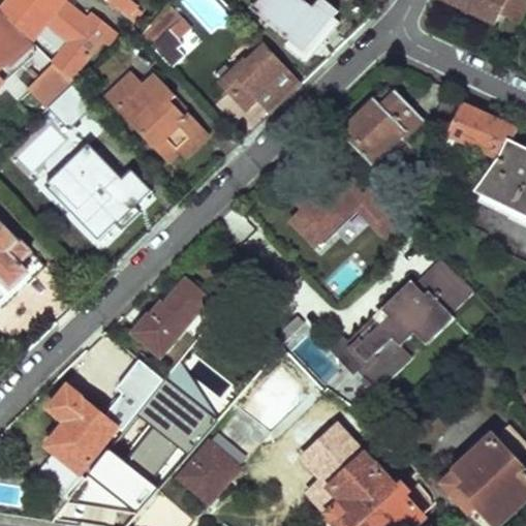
[(4,0),(0,5),(0,11),(27,38),(61,0),(4,0)]
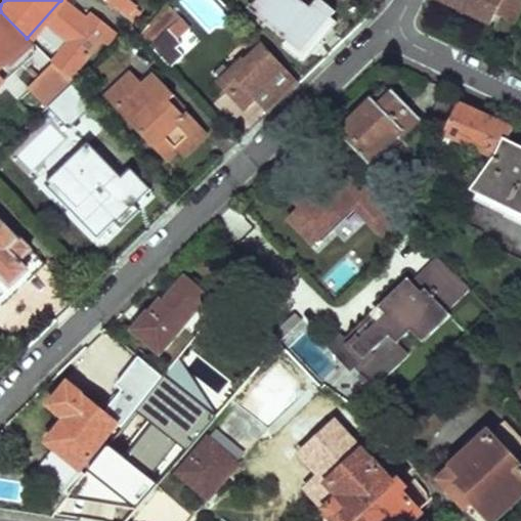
[(103,0),(129,22),(132,17),(129,15),(133,9),(123,0),(103,0)]
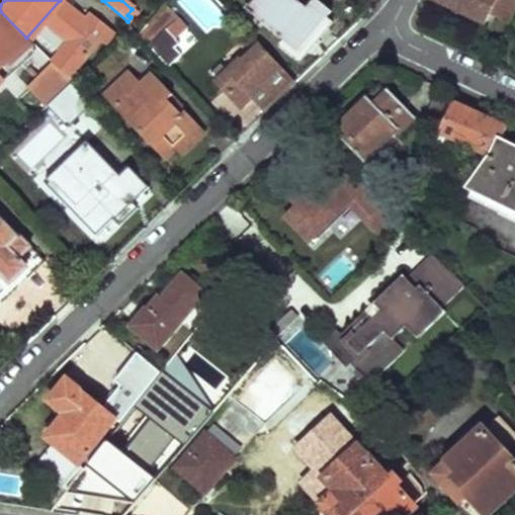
[(253,0),(247,9),(295,51),(329,9),(316,0),(253,0)]
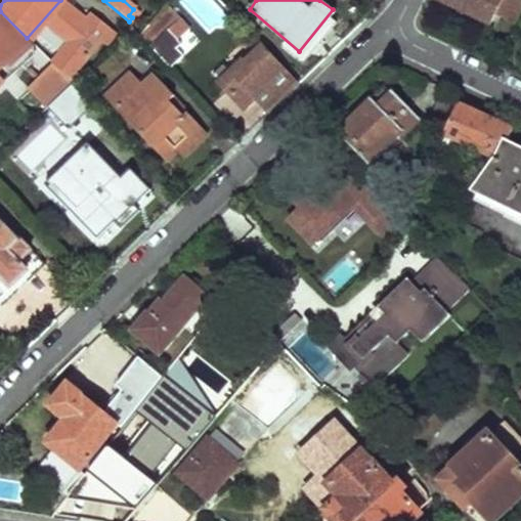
[(435,0),(487,26),(492,14),(500,0),(435,0)]
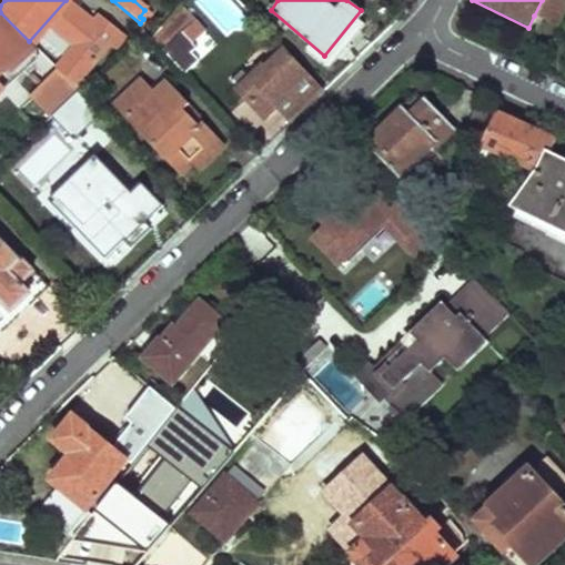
[(564,2),(560,0),(542,0),(534,16),(554,24),(564,2)]
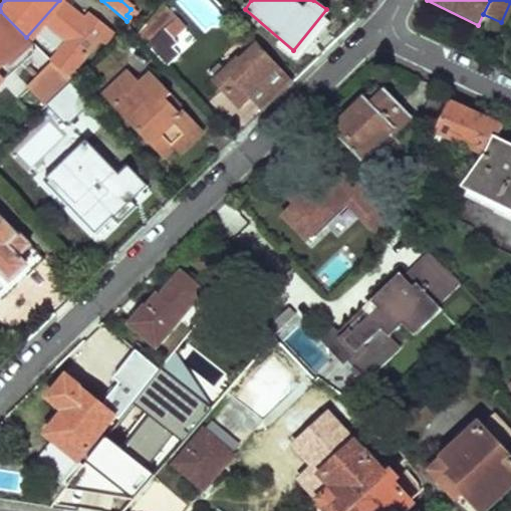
[(155,15),(178,38),(190,25),(166,2),(155,15)]
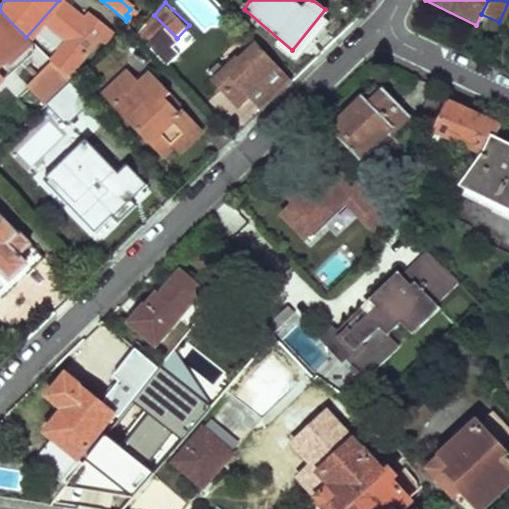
[(92,6),(48,61),(49,62),(67,81),(98,39),(103,42),(115,25),(92,6)]
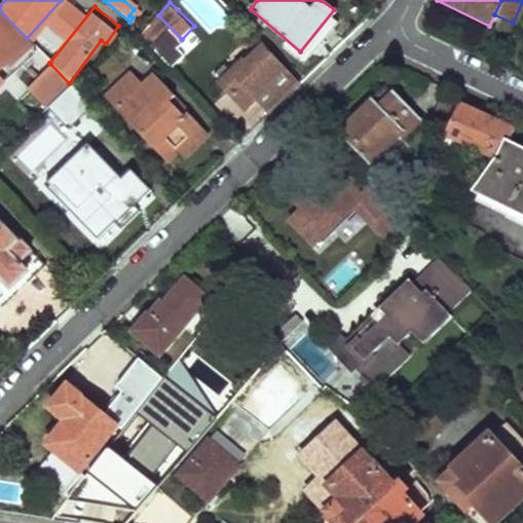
[(182,39),(158,15),(144,33),(173,66),(186,52),(181,47),(185,42),(182,39)]
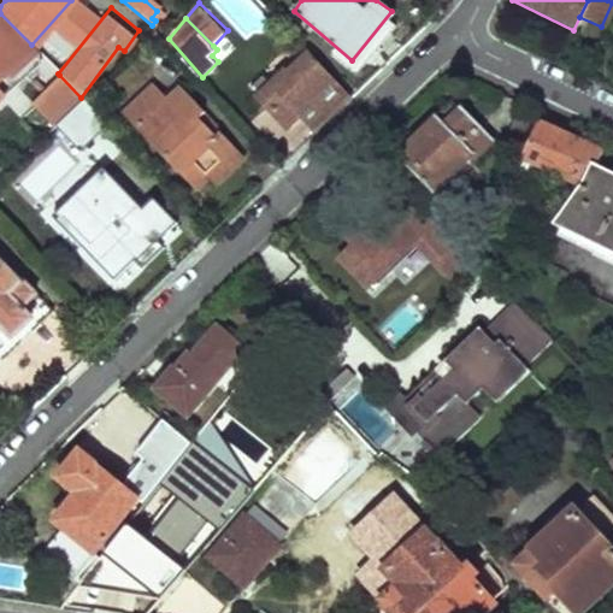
[(0,81),(11,70),(15,74),(22,66),(28,71),(33,65),(28,60),(34,53),(0,21),(0,81)]
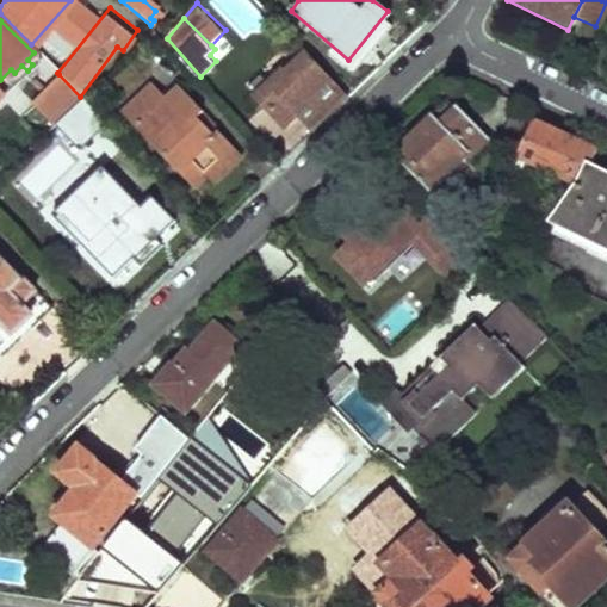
[(249,86),(270,112),(282,103),(310,132),(347,95),(305,49),(270,84),(260,73),(249,86)]
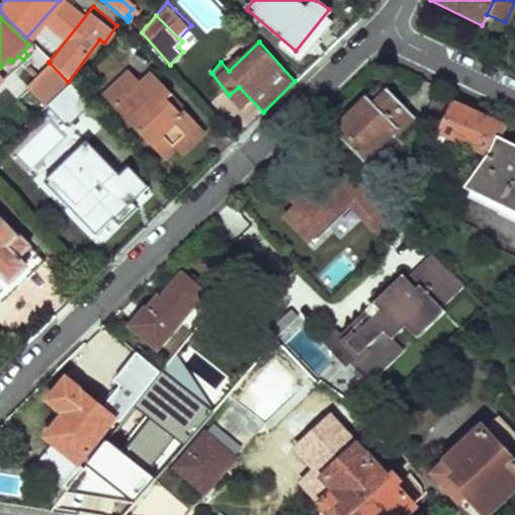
[(68,82),(50,63),(34,76),(54,96),(57,94),(69,83),(68,82)]
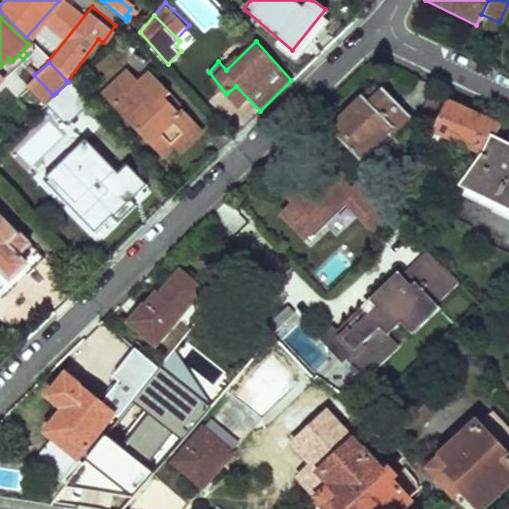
[(103,97),(153,149),(163,139),(171,148),(178,155),(201,131),(179,109),(177,111),(166,98),(170,95),(151,74),(139,85),(128,72),(103,97)]
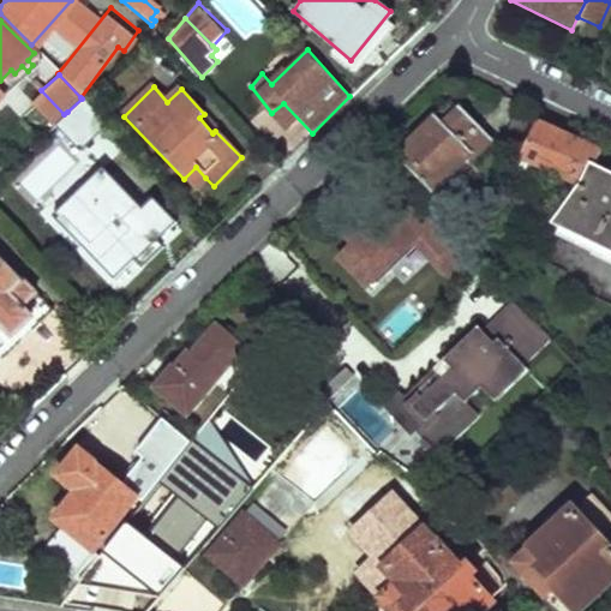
[(448,100),(395,151),(432,189),(467,156),(471,161),(493,138),(459,105),(456,107),(448,100)]
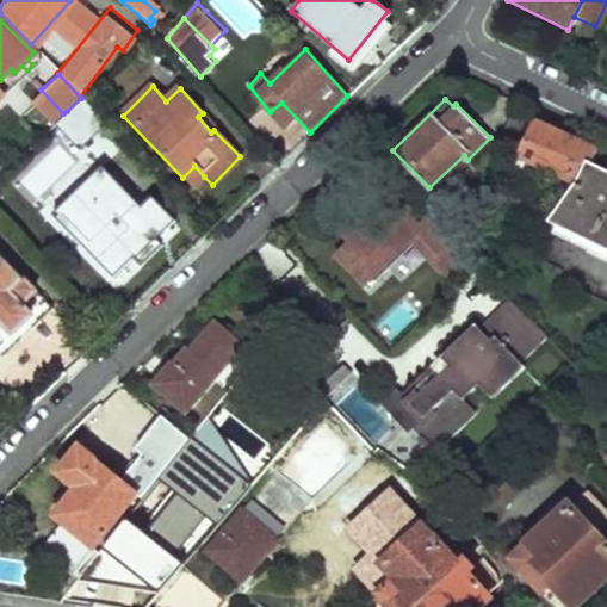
[(80,152),(107,125),(84,100),(55,125),(80,152)]
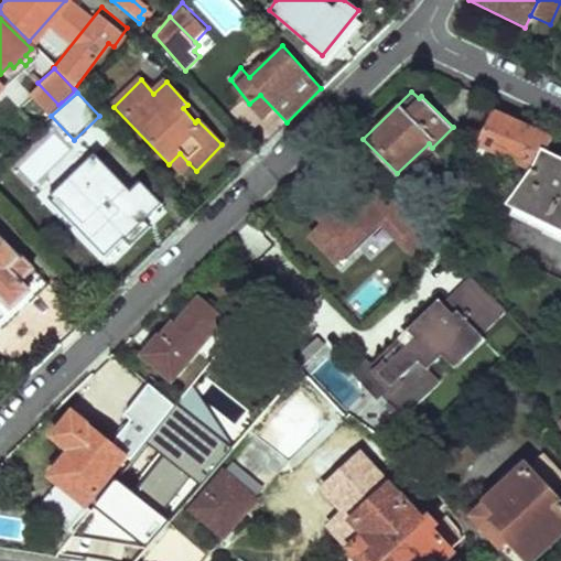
[(183,108),(195,122),(197,120),(200,118),(187,105),(183,108)]
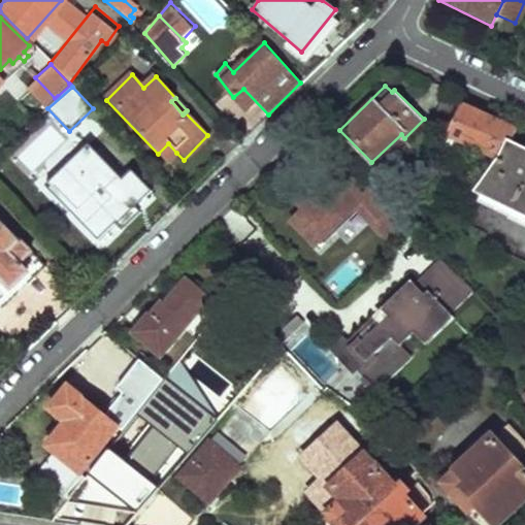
[(461,106),(447,137),(465,145),(497,160),(506,139),(512,129),(461,106)]
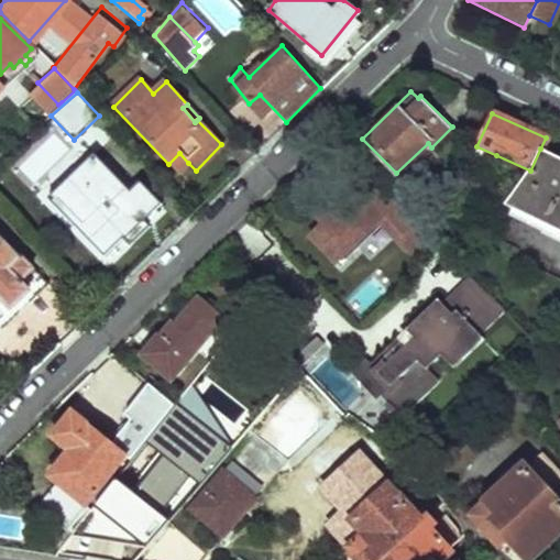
[(496,155),(476,146),(468,166),(487,175),(496,155)]
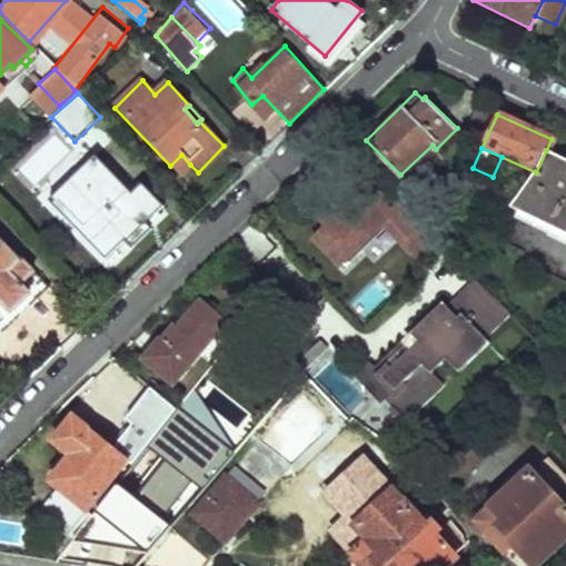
[(536,172),(509,206),(565,231),(565,159),(546,150),(536,172)]
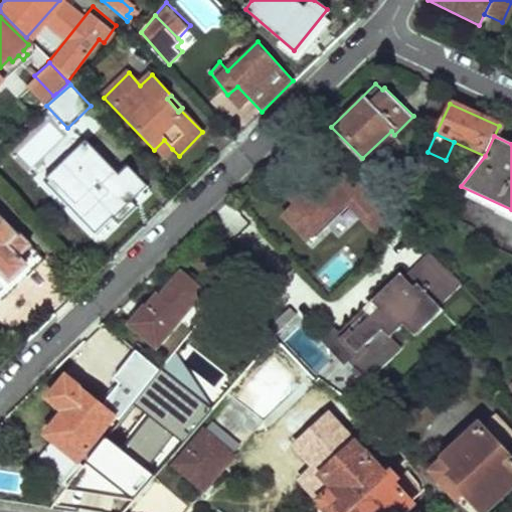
[(147,185),(127,166),(120,174),(84,139),(51,171),(57,177),(76,196),(67,205),(95,232),(111,216),(118,223),(132,209),(131,202),(147,185)]
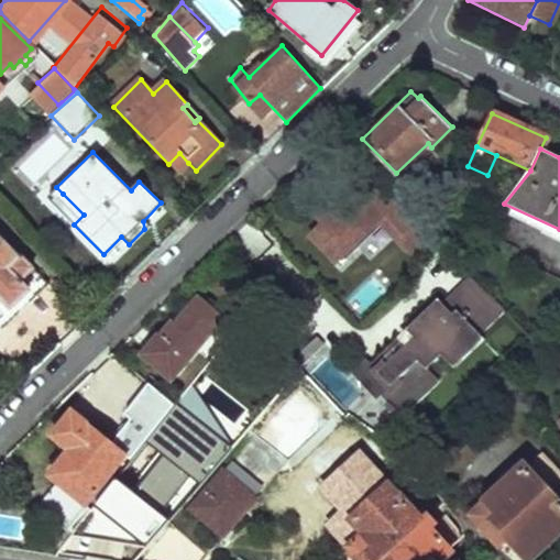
[(179,153),(168,164),(177,175),(188,163),(179,153)]
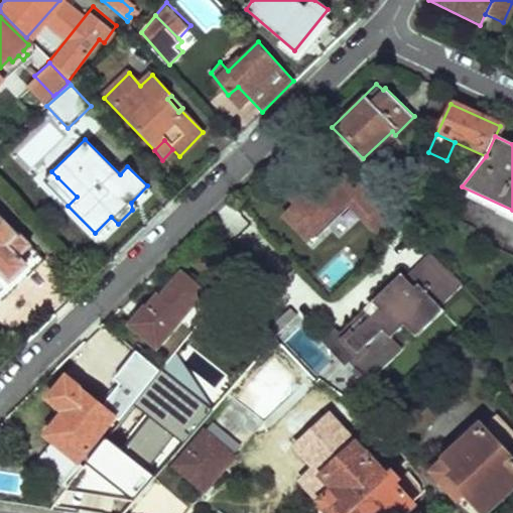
[(292,195),(299,202),(288,212),(309,234),(347,197),(318,168),(292,195)]
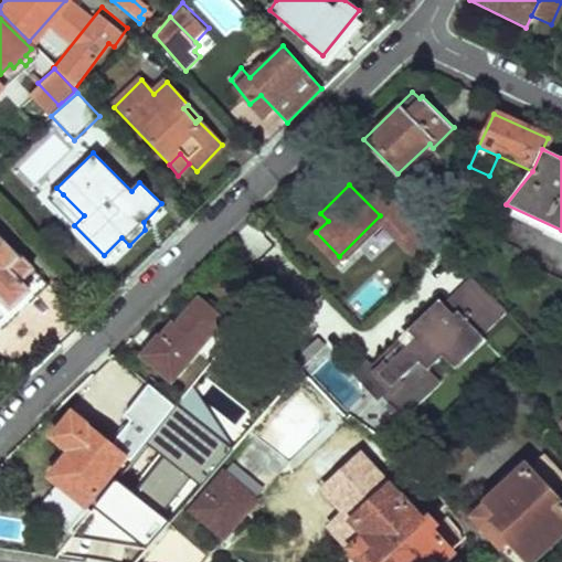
[(84,215),(63,194),(53,203),(74,225),(84,215)]
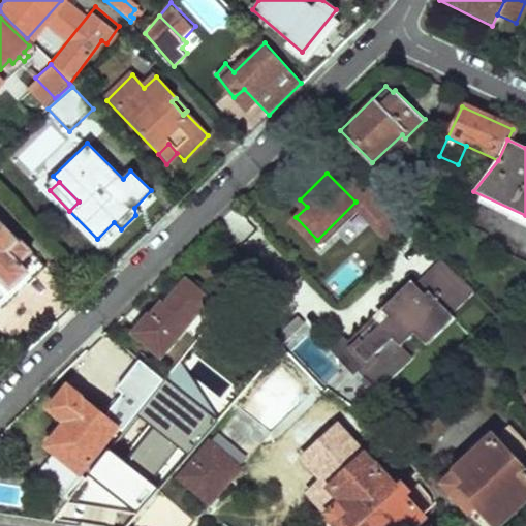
[(0,278),(10,289),(40,261),(0,220),(0,278)]
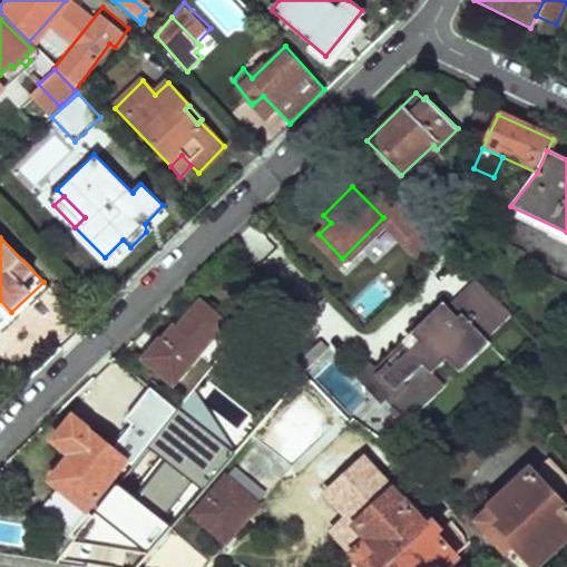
[(485,335),(508,312),(473,276),(446,304),(442,300),(410,331),(419,340),(410,349),(401,340),(372,368),(393,389),(383,398),(384,399),(391,406),(388,409),(396,416),(399,413),(406,421),(443,384),(431,370),(446,357),(458,369),(489,340),(485,335)]
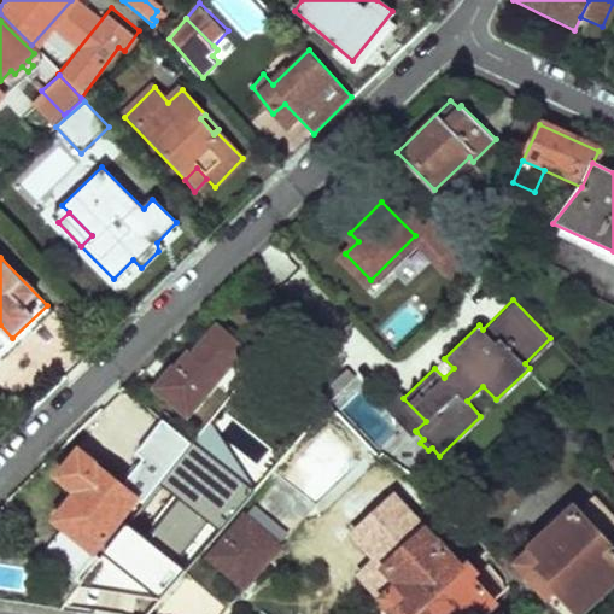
[(176,364),(157,389),(191,416),(244,351),(216,329),(196,355),(193,352),(179,367),(176,364)]
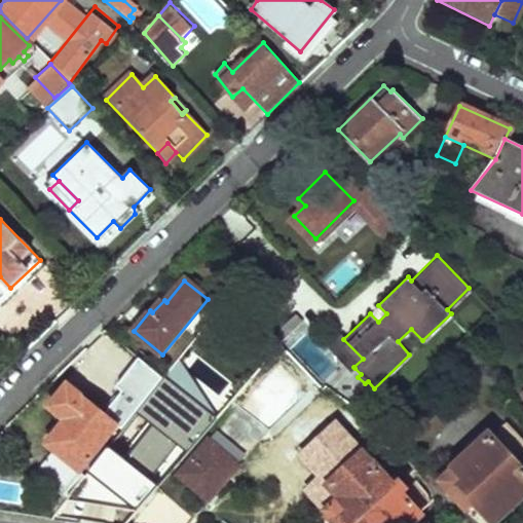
[(273,350),(303,322),(296,313),(265,343),(273,350)]
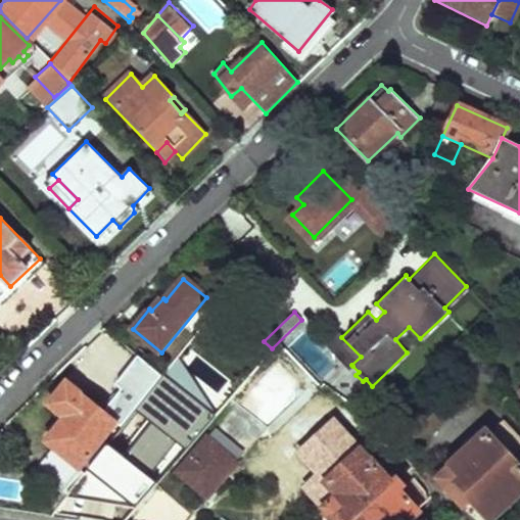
[(341,337),(337,333),(324,346),(347,371),(352,366),(351,365),(361,357),(341,337)]
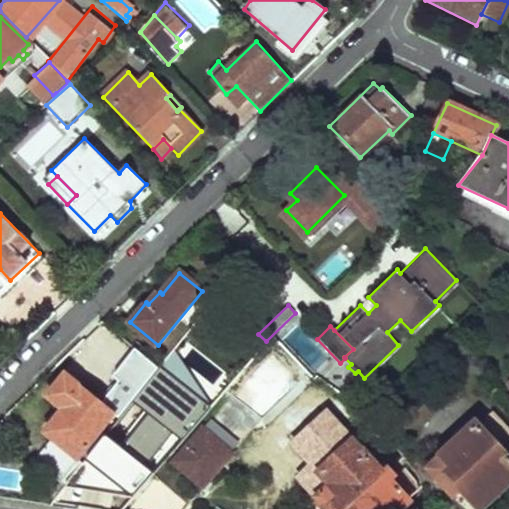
[(65,409),(47,431),(80,457),(116,413),(67,375),(49,396),(65,409)]
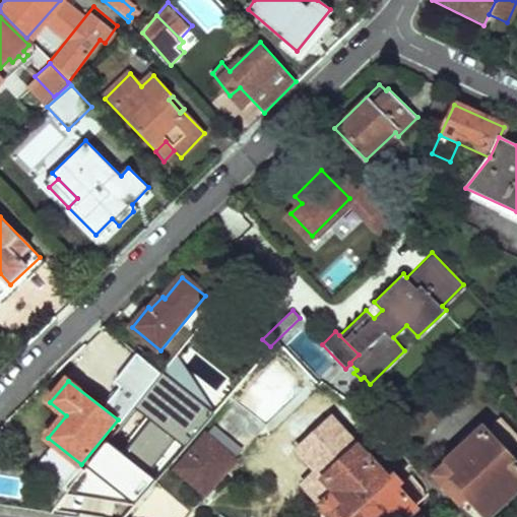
[(306,483),(335,516),(399,516),(411,506),(341,431),(340,433),(335,432),(332,432),(328,432),(325,433),(321,435),(318,437),(315,440),(313,443),(311,446),(310,449),(310,453),(310,456),(310,459),(308,461),(318,472),(306,483)]
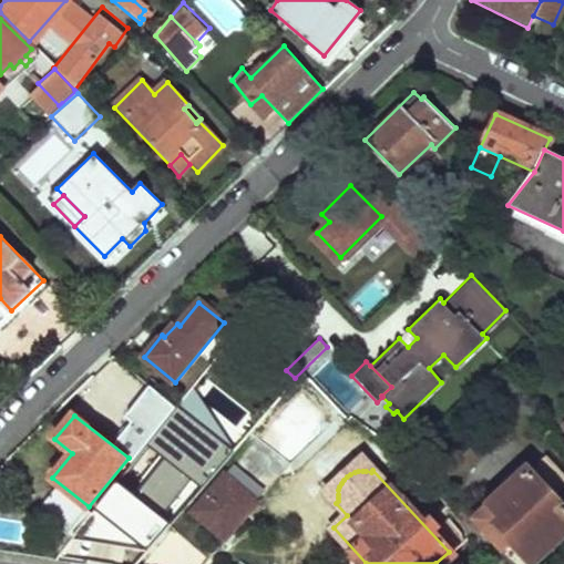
[(235,471),(217,489),(247,521),(266,504),(235,471)]
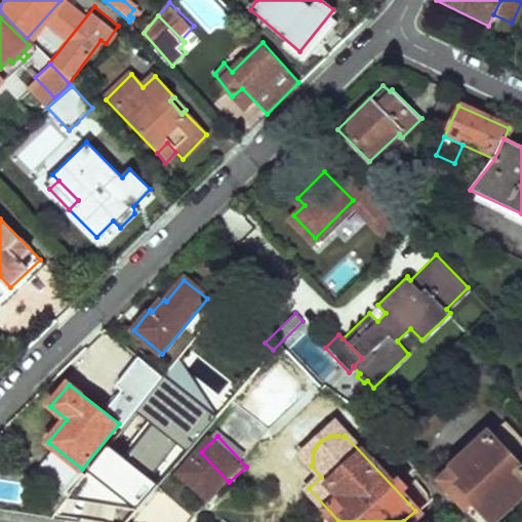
[(441,480),(478,521),(486,521),(521,488),(521,472),(488,437),(441,480)]
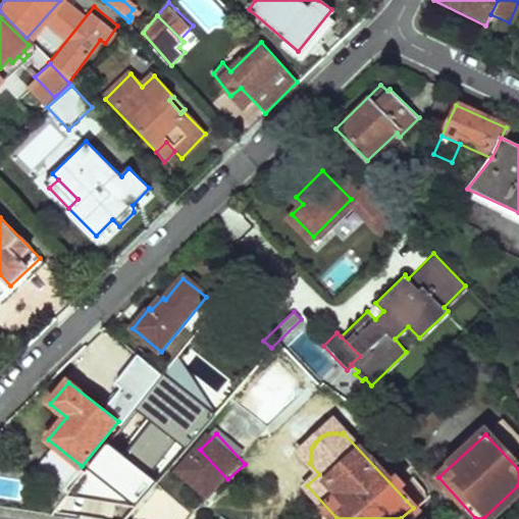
[(183,466),(210,496),(227,479),(200,450),(183,466)]
